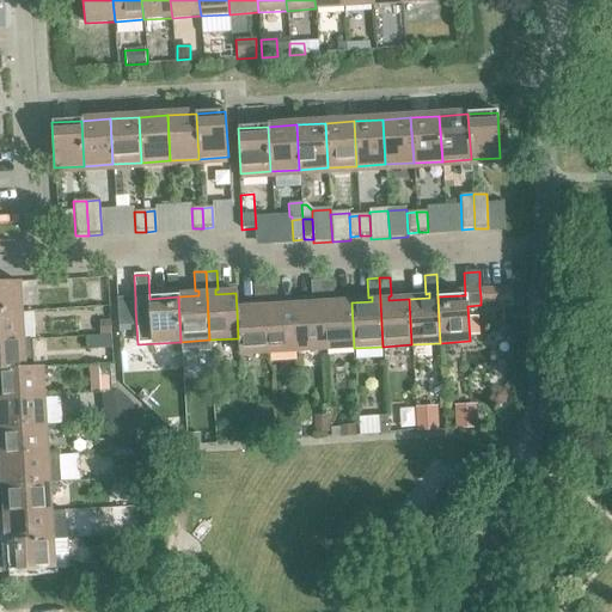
[(314,305),(294,306),(297,352),(325,350),(322,281),(310,282),(311,301),(314,300),(314,305)]
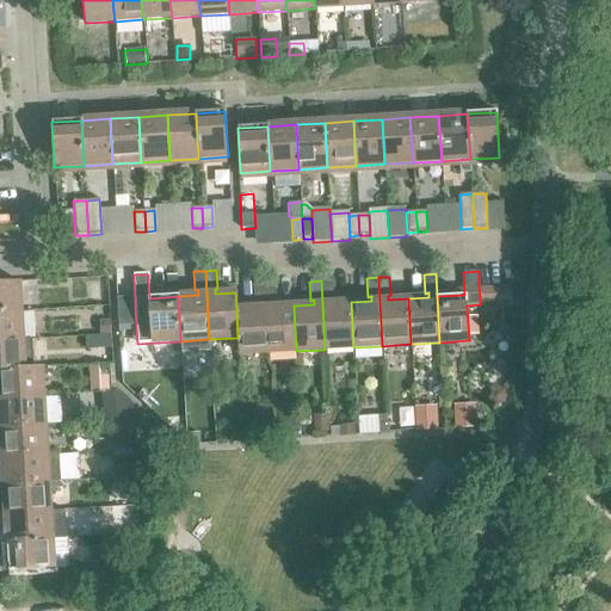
[(332,281),(321,281),(325,350),(353,347),(351,302),(331,303),(331,300),(333,298),(332,281)]
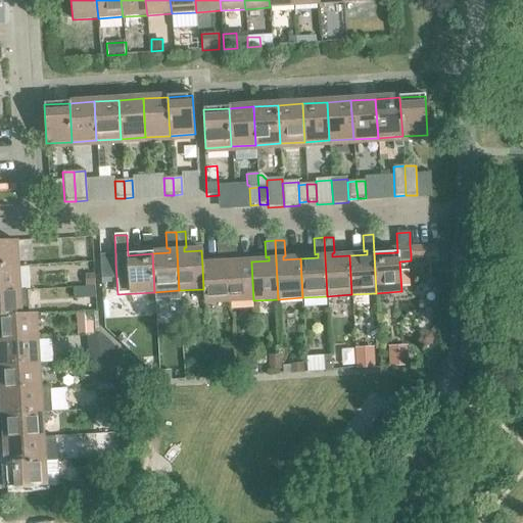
[(0,268),(17,267),(16,241),(0,242),(0,268)]
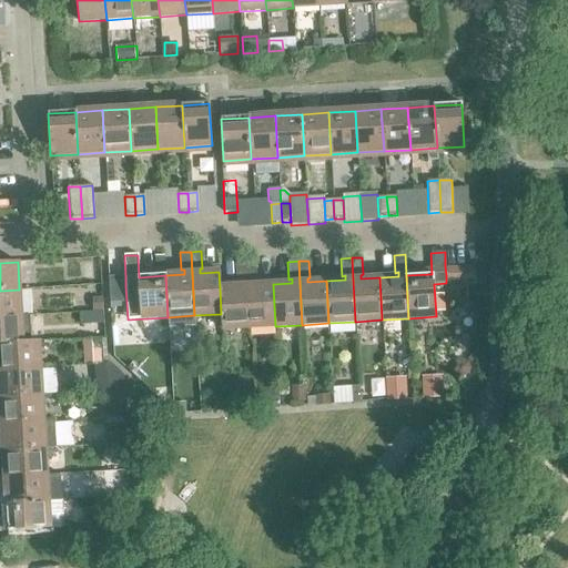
[(221,314),(222,330),(249,328),(245,264),(234,265),(235,282),(239,282),(239,286),(220,288),(221,314)]
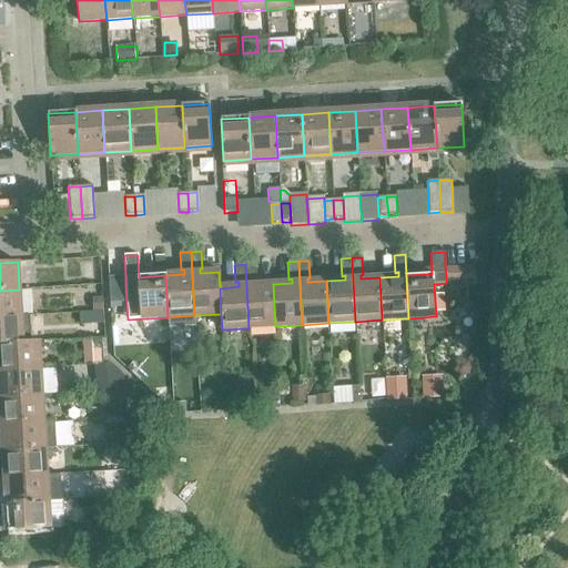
[(255,264),(245,264),(249,328),(275,326),(273,284),(254,285),(254,281),(256,281),(255,264)]
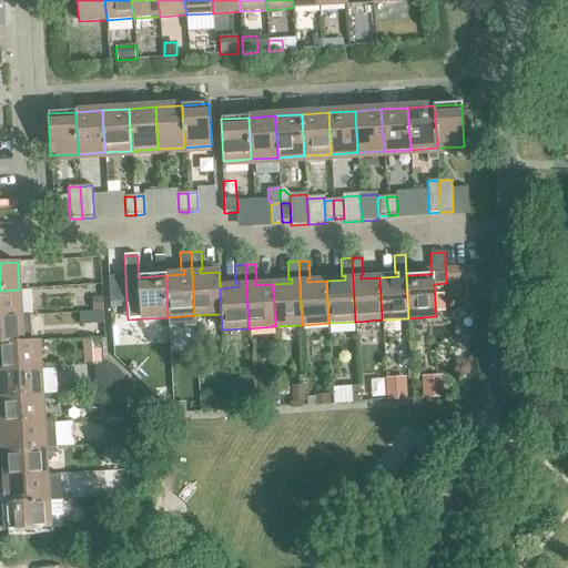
[(474,265),(445,266),(446,275),(475,274),(474,265)]
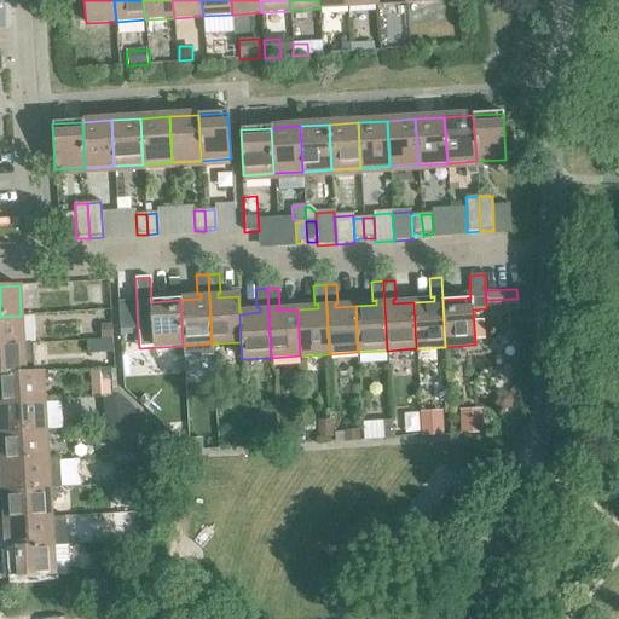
[(137,301),(119,302),(120,330),(138,329),(137,312),(137,301)]
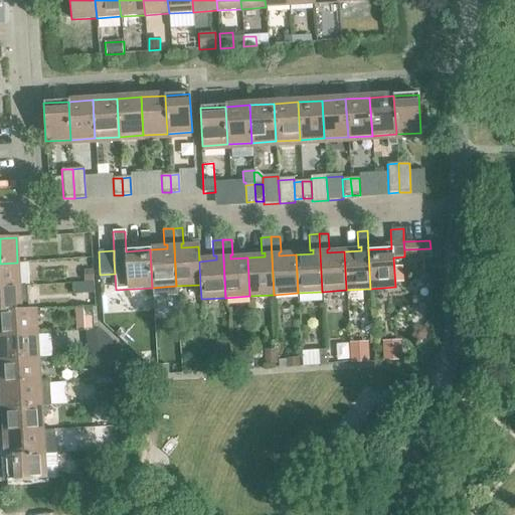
[(0,288),(19,287),(17,263),(0,264),(0,288)]
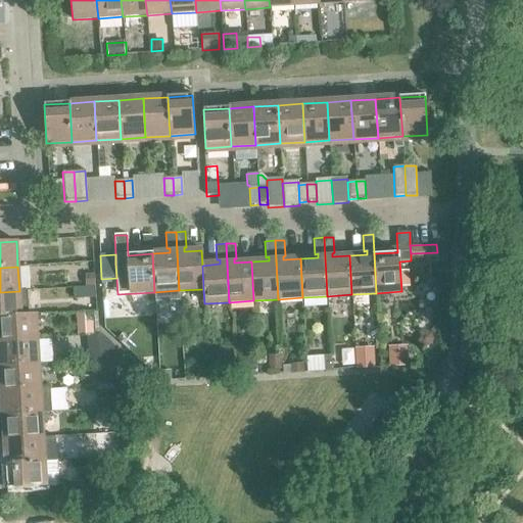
[(94,275),(85,276),(86,285),(95,285),(94,279),(94,275)]
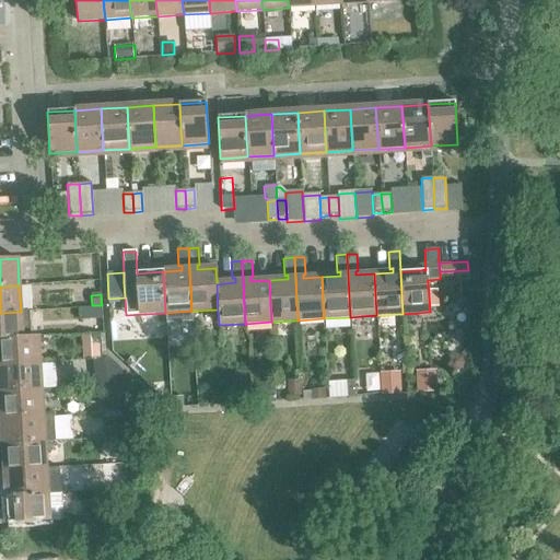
[(102,307),(78,308),(79,321),(103,318),(102,307)]
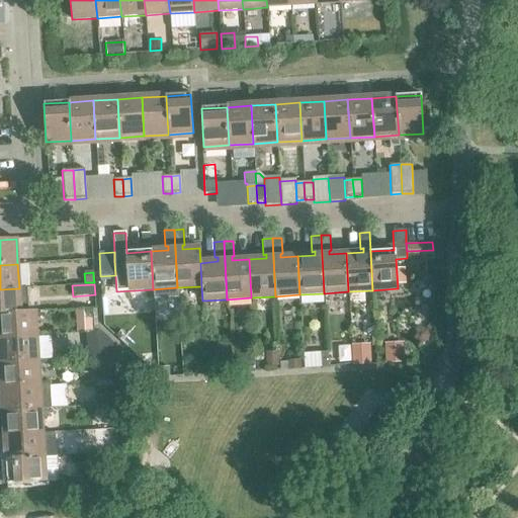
[(0,314),(20,314),(20,313),(19,288),(0,289),(0,314)]
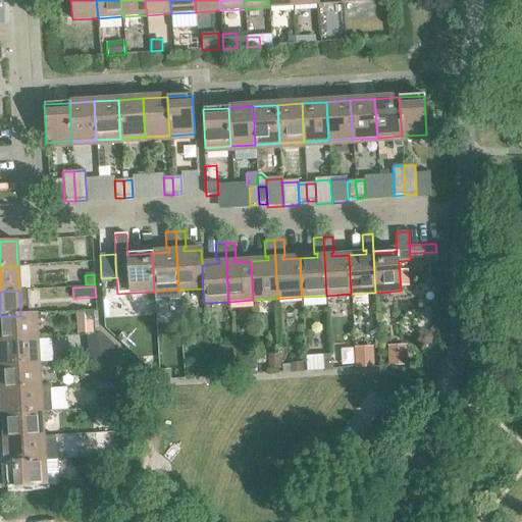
[(96,312),(75,313),(76,336),(87,335),(101,334),(98,331),(96,312)]
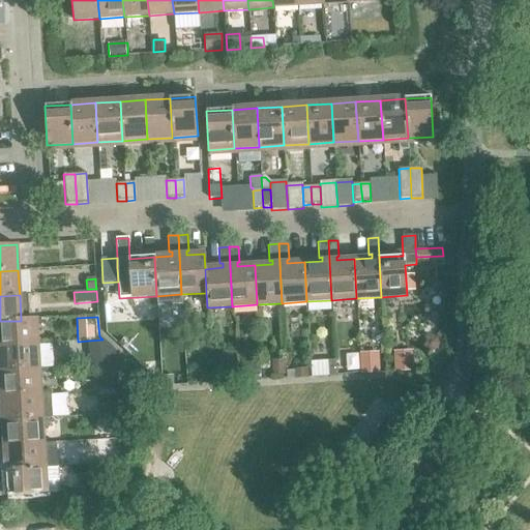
[(0,347),(37,345),(35,319),(21,320),(21,321),(0,321),(0,347)]
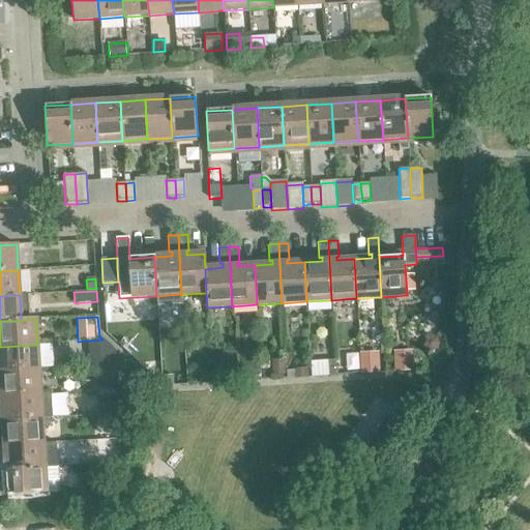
[(425,341),(424,346),(427,350),(433,352),(437,349),(439,344),(436,339),(431,337),(425,341)]
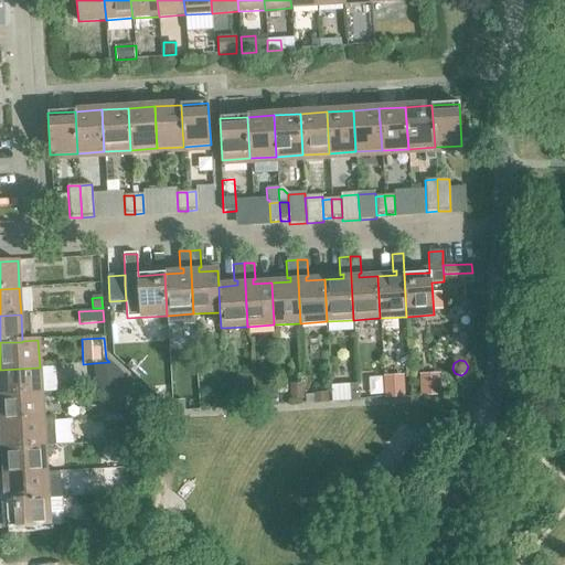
[(109,362),(94,363),(95,391),(110,390),(121,388),(120,375),(120,372),(109,362)]
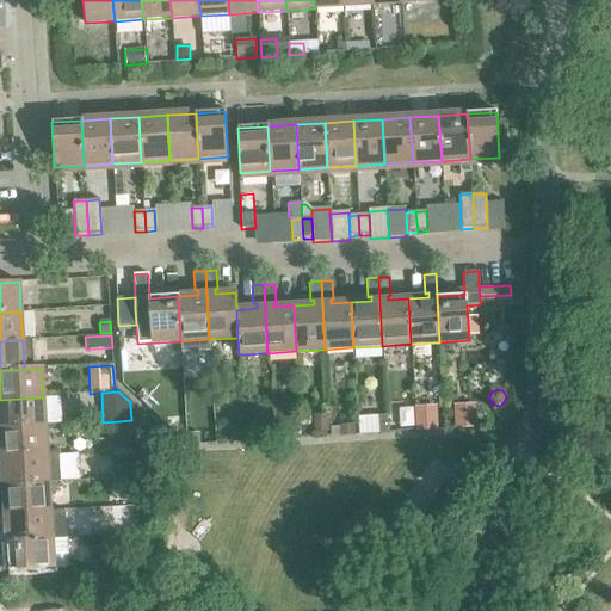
[(0,429),(44,426),(43,397),(0,400),(0,429)]
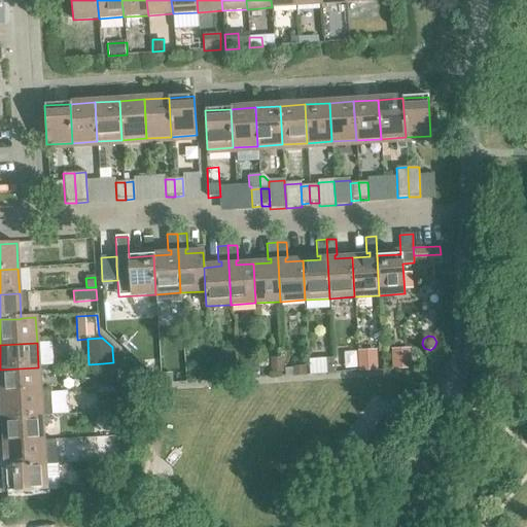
[(377,350),(356,352),(358,372),(378,371),(377,350)]
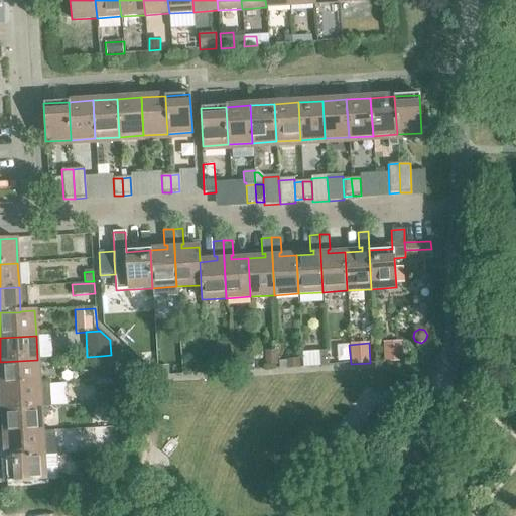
[(401,344),(383,344),(383,363),(402,362),(401,344)]
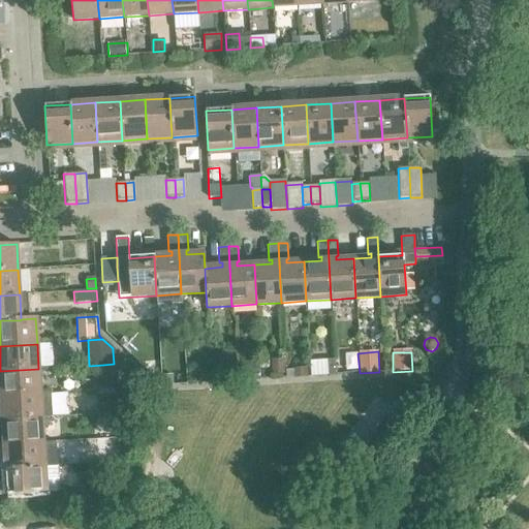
[(284,361),(271,361),(272,373),(284,373),(284,361)]
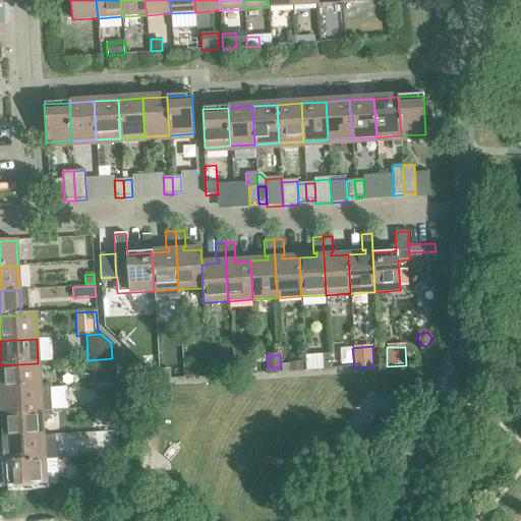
[(112,358),(102,359),(103,375),(112,374),(112,358)]
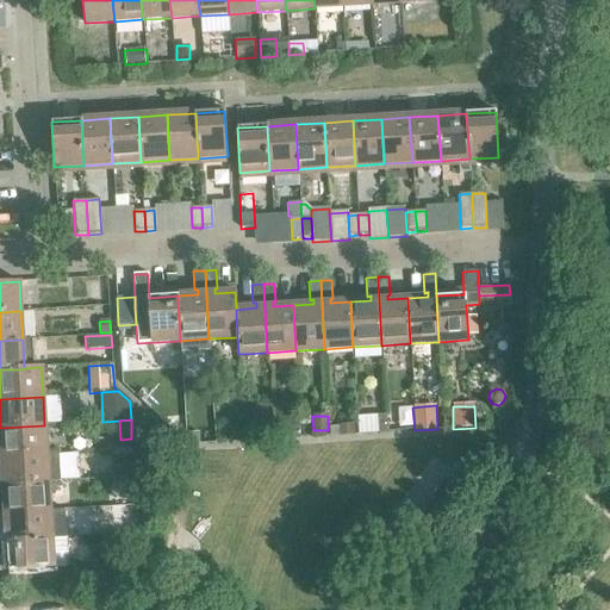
[(0,456),(47,454),(44,425),(0,428),(0,433),(1,448),(0,447),(0,456)]
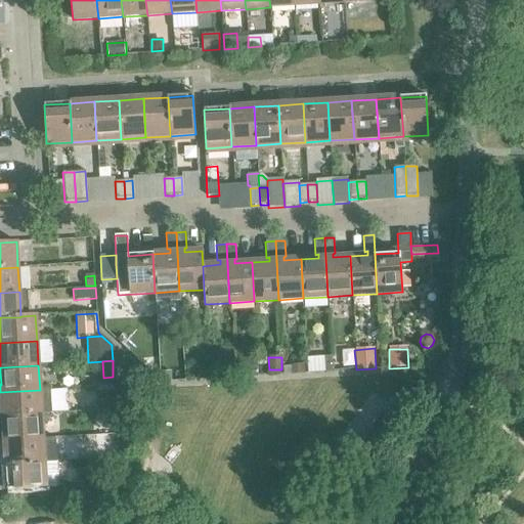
[(303,365),(292,366),(292,374),(304,374),(303,365)]
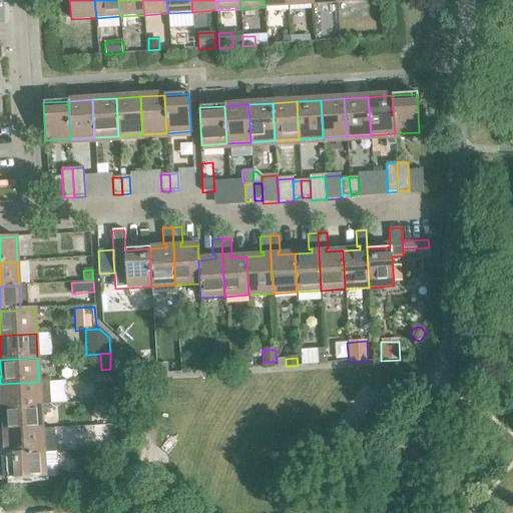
[(203,359),(193,359),(194,372),(204,372),(203,359)]
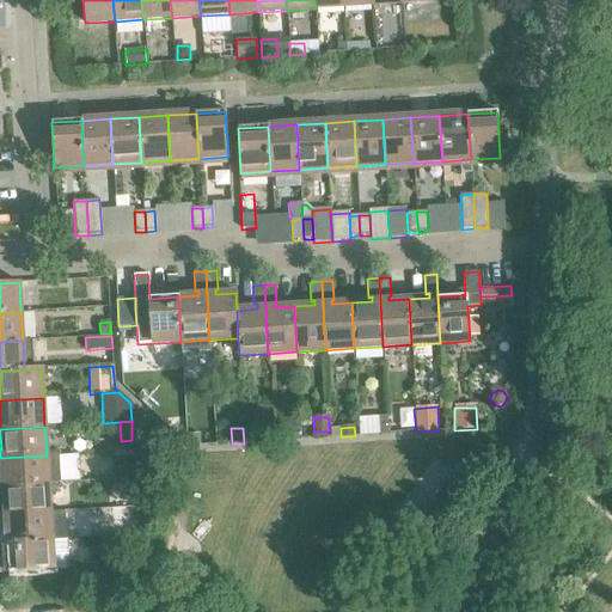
[(300,428),(289,428),(291,440),(301,440),(300,428)]
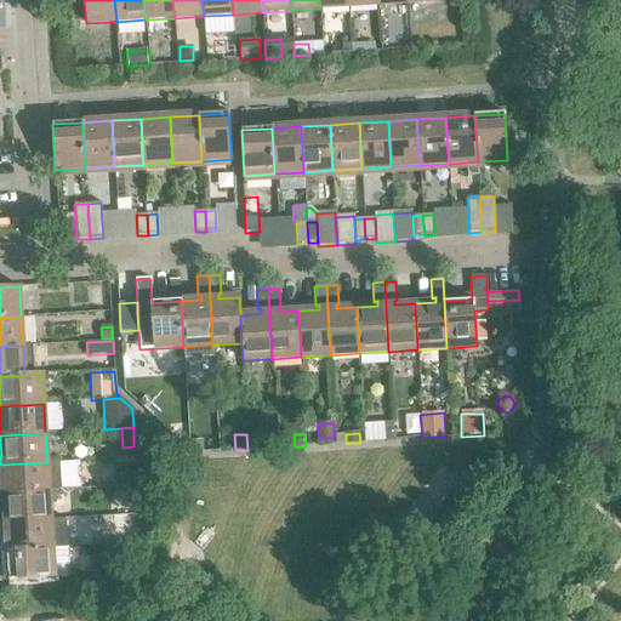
[(194,442),(195,454),(204,453),(206,453),(206,440),(194,442)]
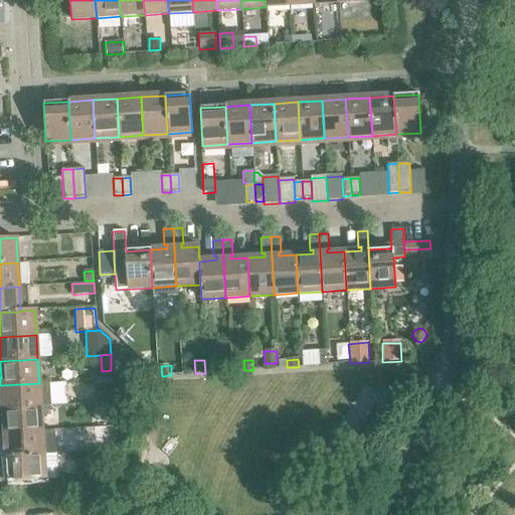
[(102,371),(96,371),(97,379),(112,378),(111,370),(102,371)]
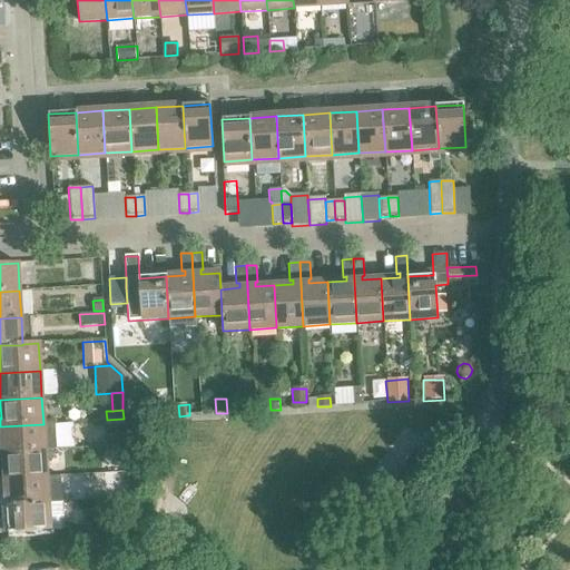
[(0,434),(2,434),(3,453),(45,451),(43,424),(0,426),(0,434)]
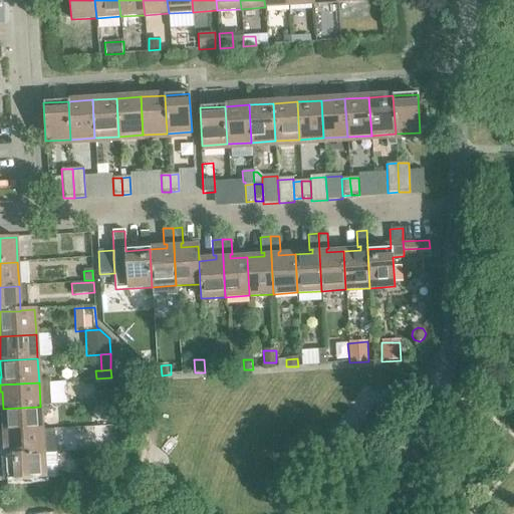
[(109,384),(94,386),(95,403),(110,402),(109,384)]
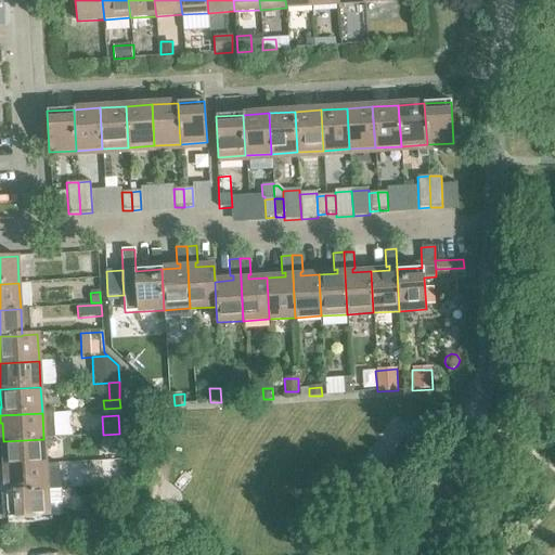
[(0,467),(46,465),(43,439),(3,441),(4,460),(0,460),(0,467)]
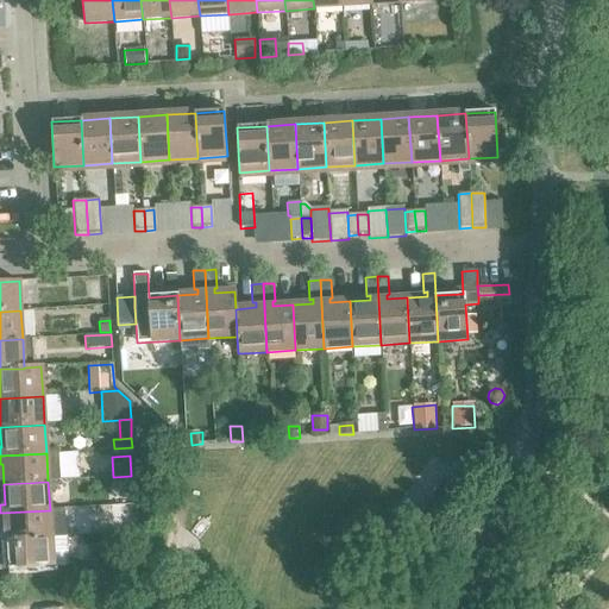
[(136,504),(121,506),(123,520),(137,519),(136,504)]
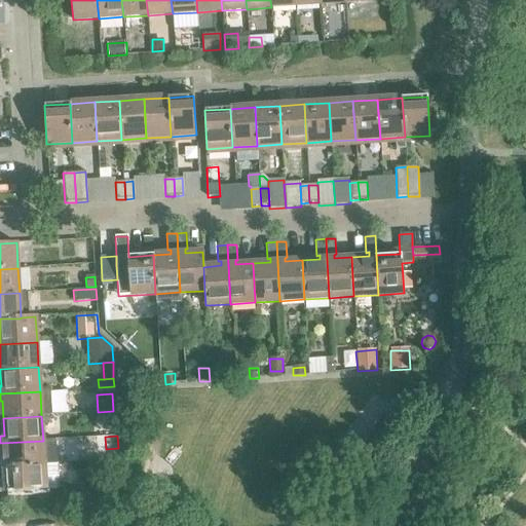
[(5,450),(6,467),(44,465),(43,441),(0,443),(0,452),(0,453),(0,450),(5,450)]
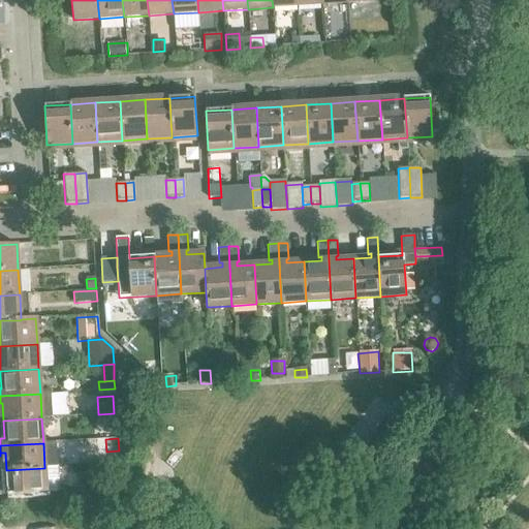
[(104,476),(120,475),(119,467),(104,467),(104,476)]
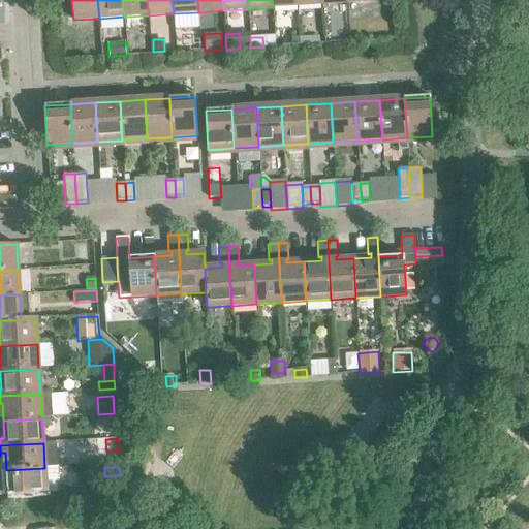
[(44,468),(6,470),(6,486),(2,486),(2,484),(0,483),(0,496),(47,493),(44,468)]
